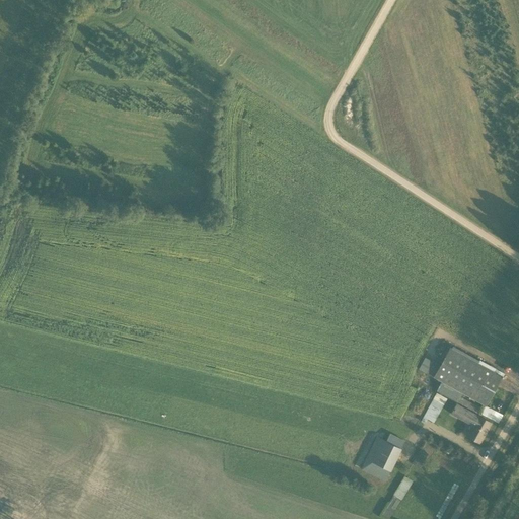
[(443,343),(438,353),(442,355),(447,346),(443,343)]
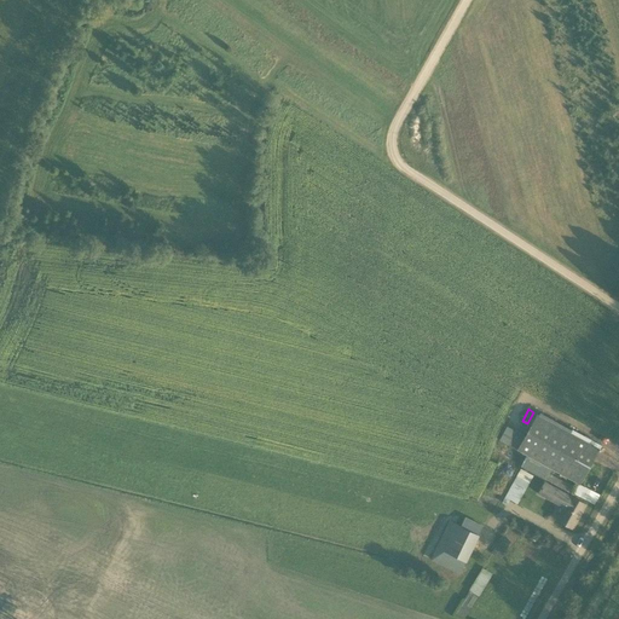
[(536,415),(516,449),(577,482),(596,449),(536,415)]
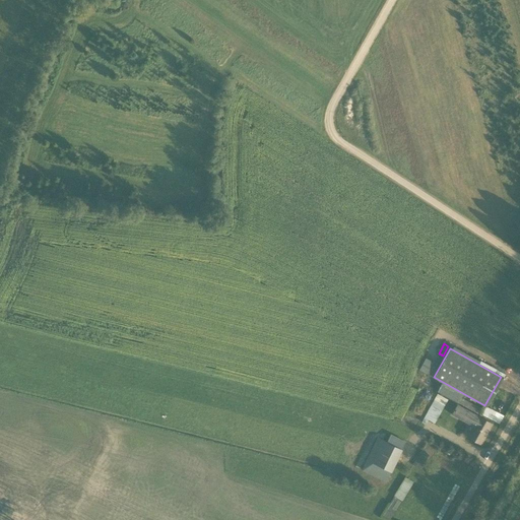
[(434,424),(447,399),(437,394),(424,417),(434,424)]
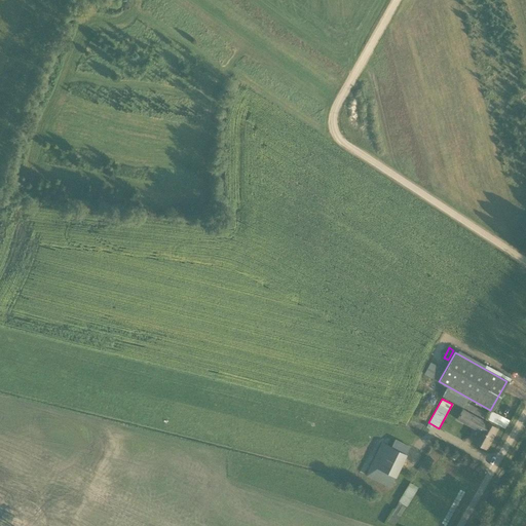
[(488,414),(465,401),(462,405),(486,418),(488,414)]
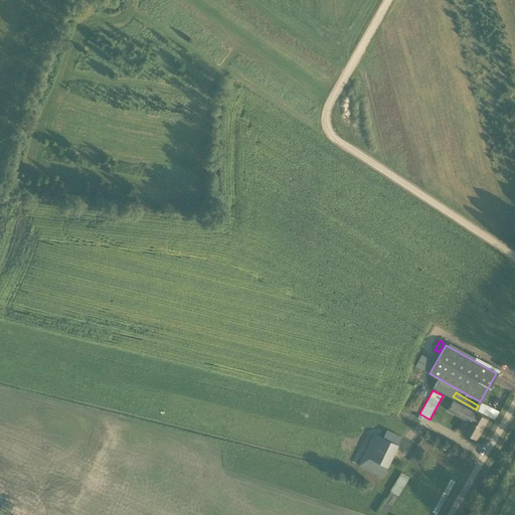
[(487,420),(452,401),(447,410),(466,421),(460,432),(476,441),(487,420)]
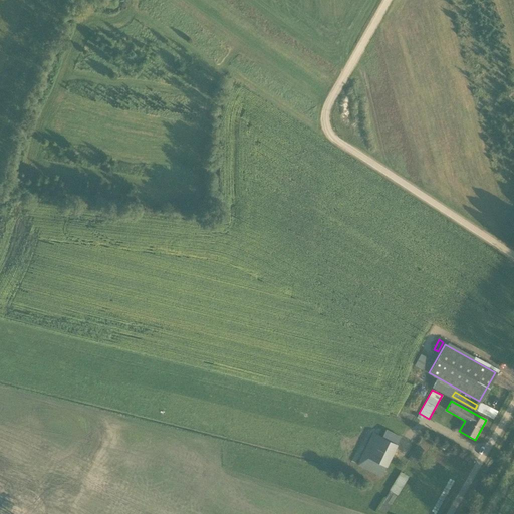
[(380,436),(373,433),(357,466),(381,477),(401,437),(384,429),(380,436)]
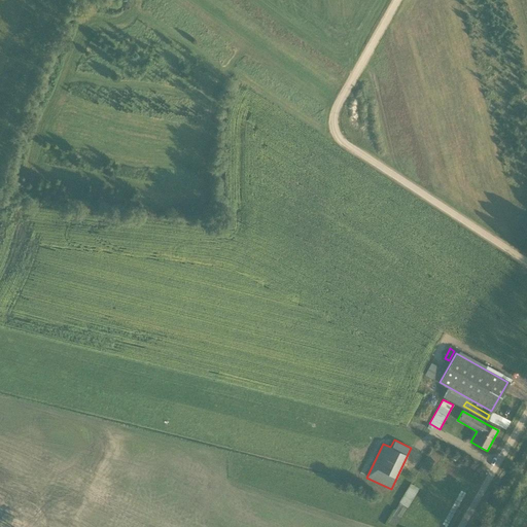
[(430,471),(433,459),(424,456),(421,469),(430,471)]
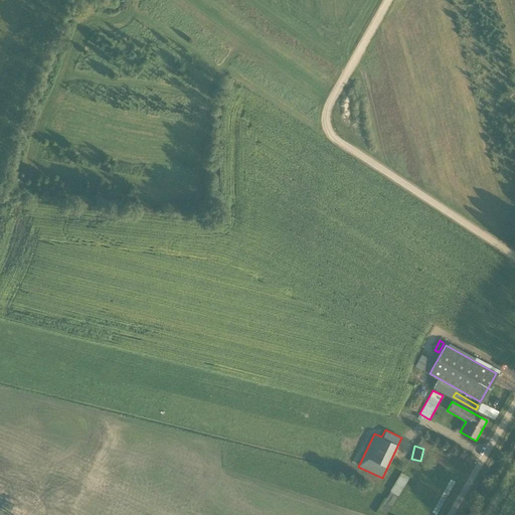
[(400,472),(389,491),(398,496),(409,477),(400,472)]
